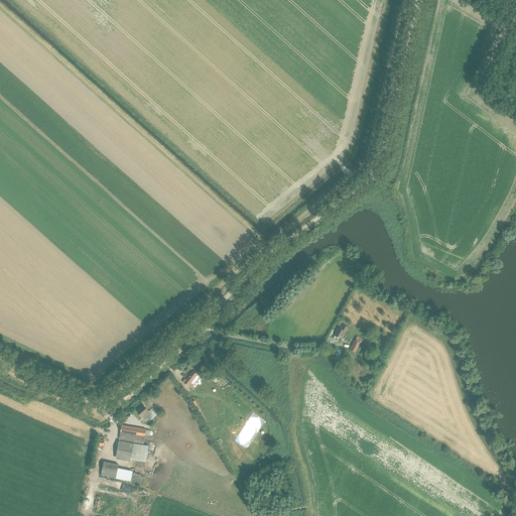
[(339,327),(335,335),(343,339),(345,335),(349,328),(344,325),(342,329),(339,327)]
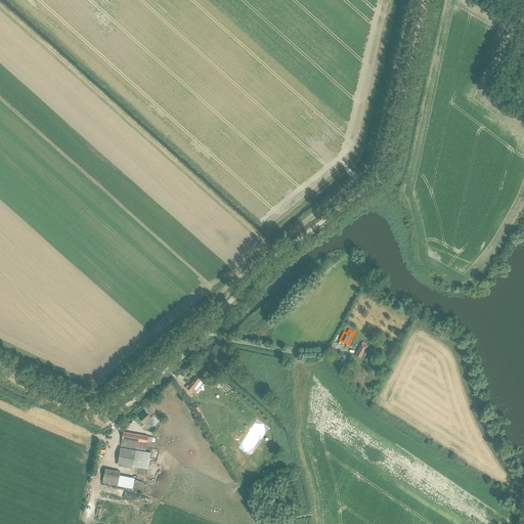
[(360,345),(355,354),(361,358),(368,346),(367,345),(367,344),(363,342),(362,343),(362,342),(360,345)]
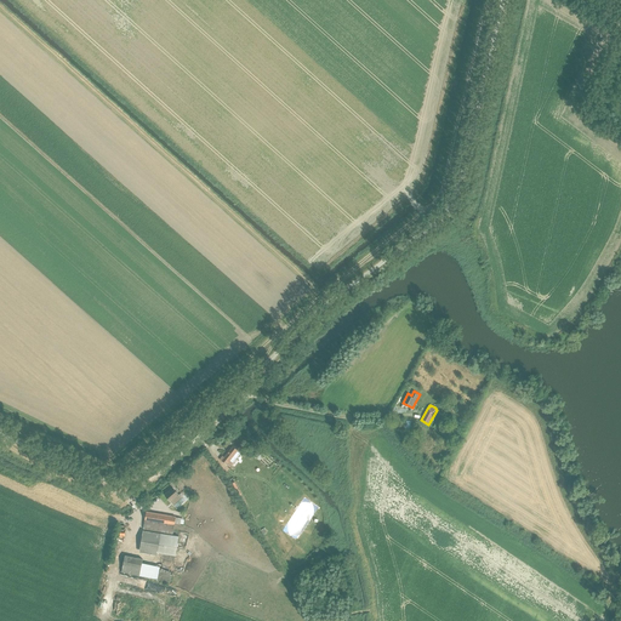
[(223,456),(220,460),(231,467),(241,453),(233,446),(224,457),(223,456)]
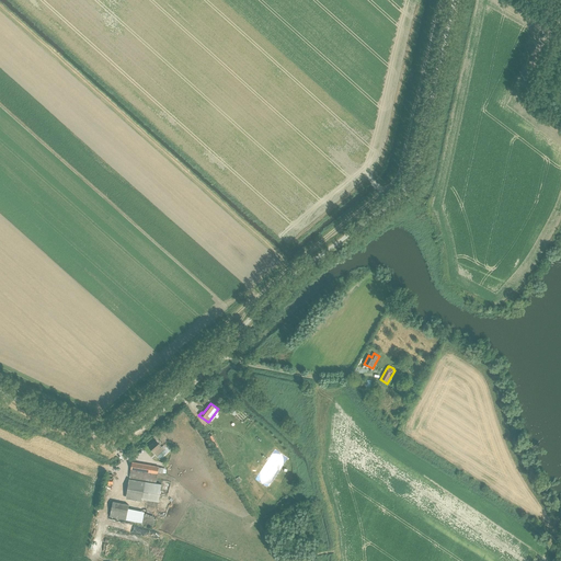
[(164,450),(156,441),(149,447),(157,457),(159,459),(167,453),(164,450)]
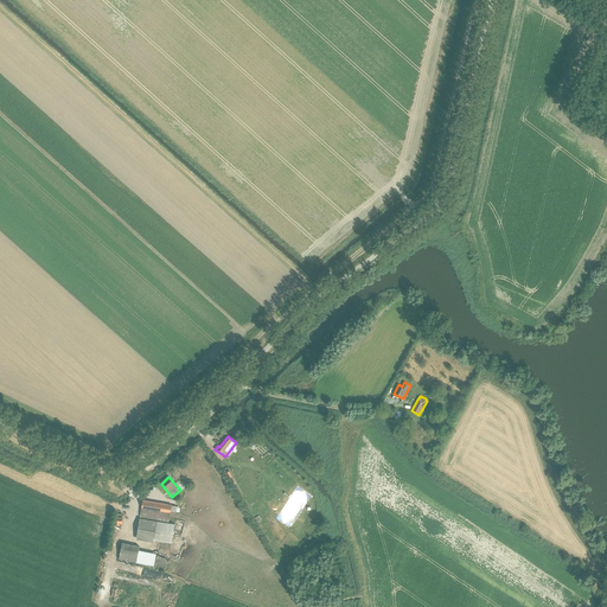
[(142,508),(140,517),(170,522),(171,511),(179,512),(180,506),(172,505),(144,500),(142,508)]
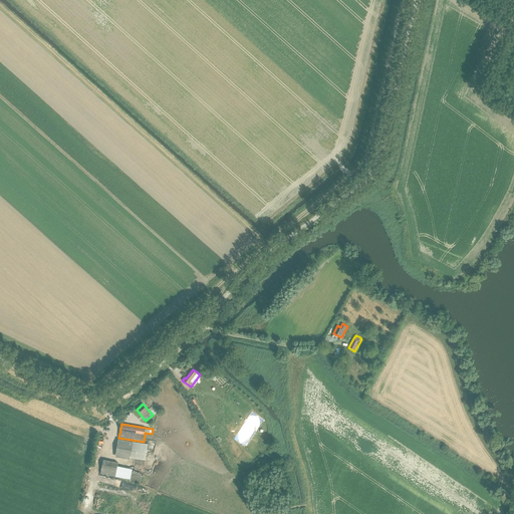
[(118,439),(115,457),(131,460),(131,457),(146,460),(148,444),(118,439)]
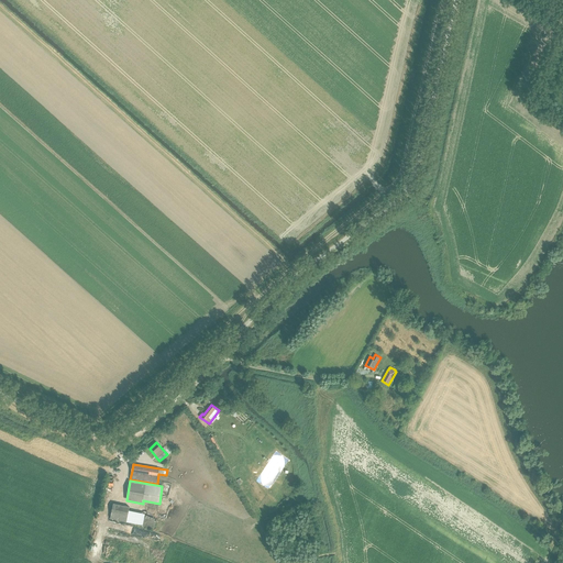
[(113,504),(110,519),(127,522),(130,507),(113,504)]
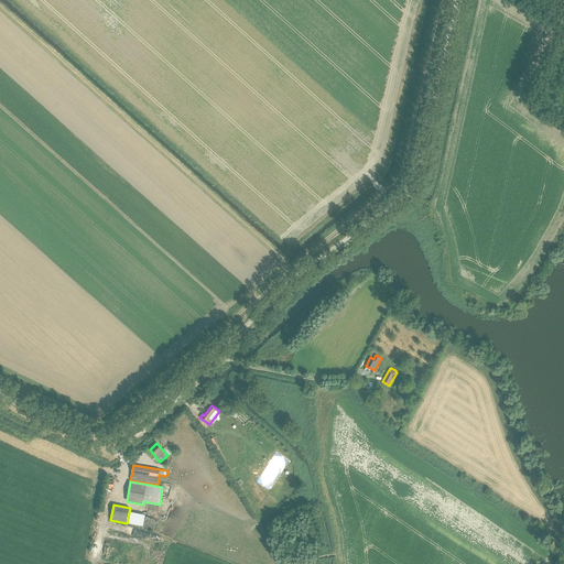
[(138,512),(133,523),(154,531),(155,524),(164,528),(165,523),(156,520),(158,520),(138,512)]
